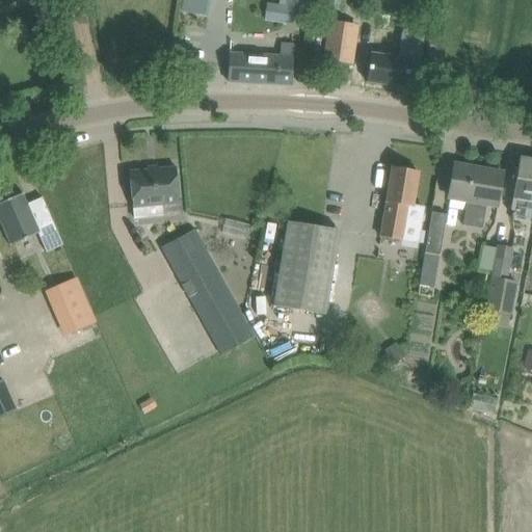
[(185,0),(183,12),(204,17),(206,0),(185,0)]
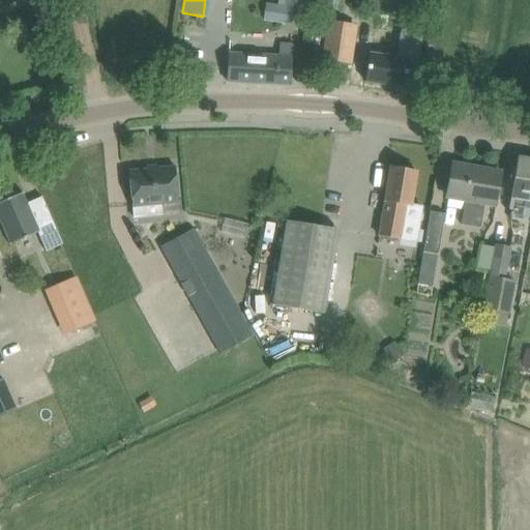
[(286,0),(285,8),(302,11),(303,0),(286,0)]
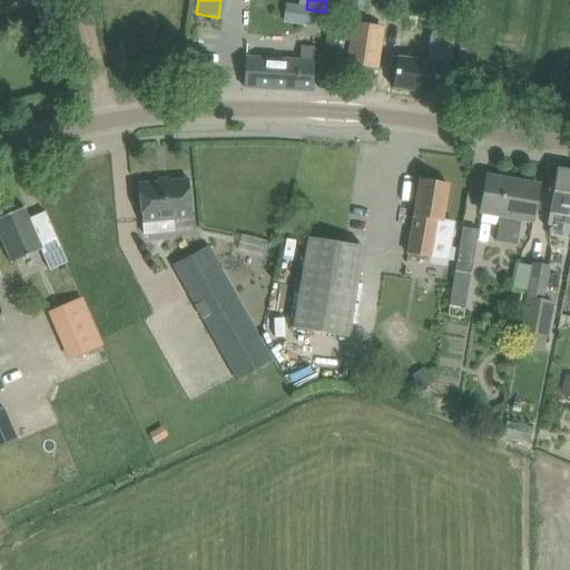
[(337,0),(336,7),(363,11),(364,0),(337,0)]
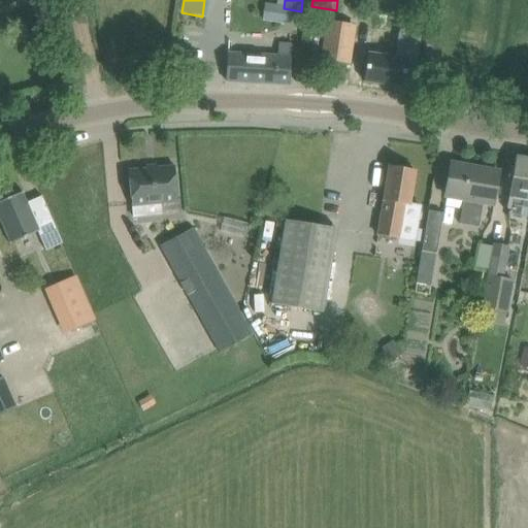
[(353,24),(328,21),(323,60),(348,64),(353,24)]
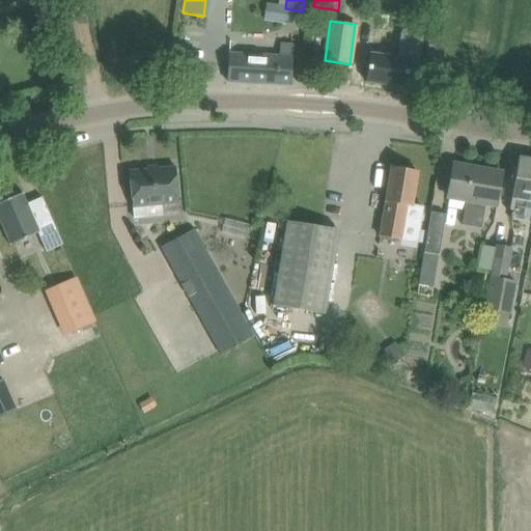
[(367,71),(366,83),(406,88),(408,76),(408,75),(416,77),(423,30),(404,27),(399,58),(370,54),(367,71)]
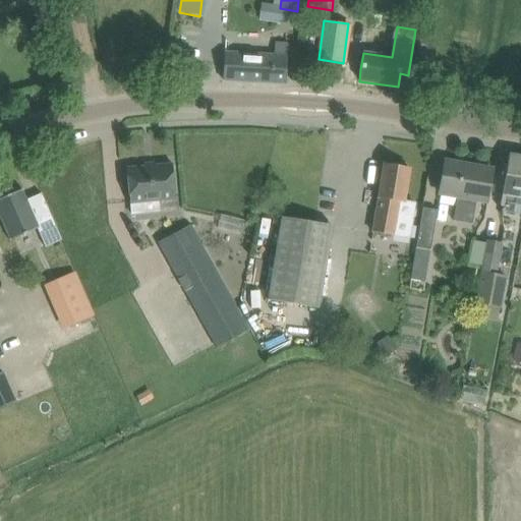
[(225,50),(223,80),(286,83),(288,43),(275,42),(274,53),(225,50)]
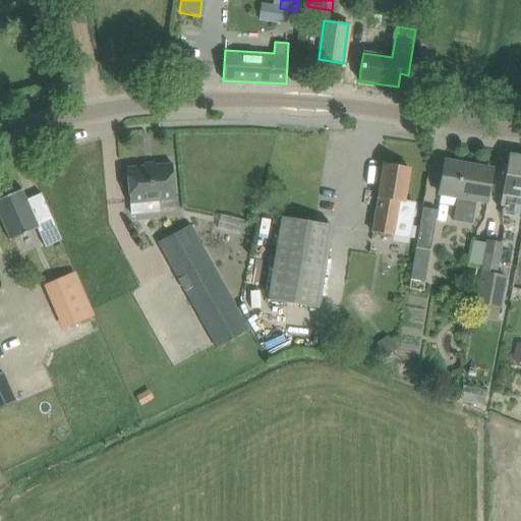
[(515,206),(520,206),(520,158),(511,156),(502,212),(513,214),(515,206)]
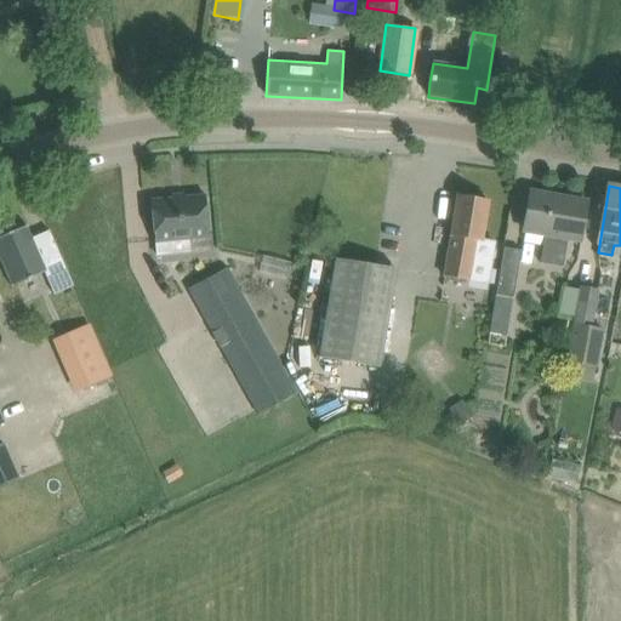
[(580,241),(587,203),(530,193),(523,231),(545,234),(540,263),(563,267),(568,239),(580,241)]
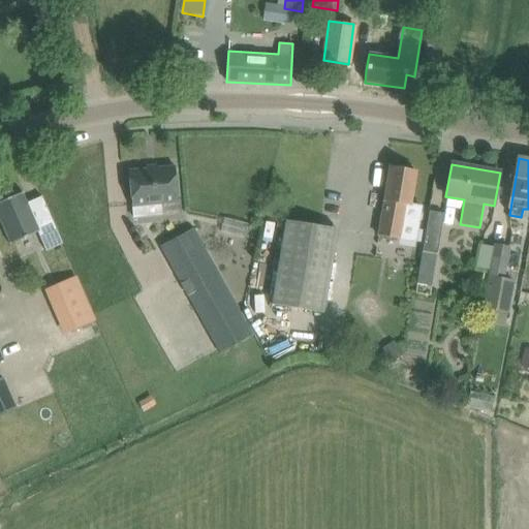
[(178,204),(175,166),(128,170),(131,208),(178,204)]
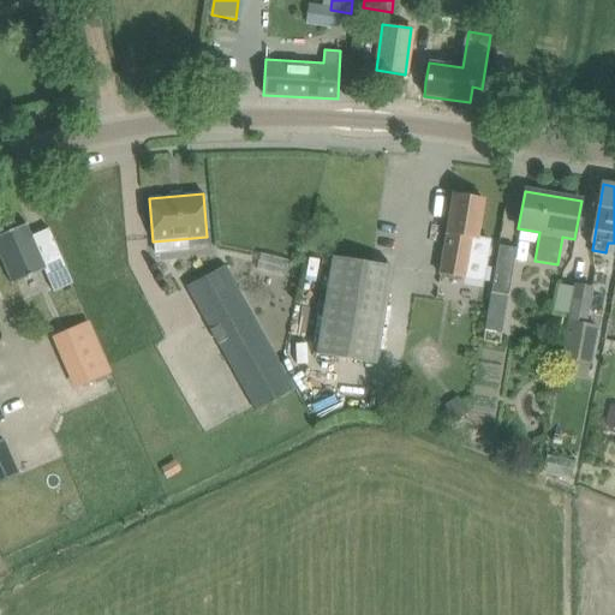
[(477,238),(479,222),(483,199),(479,198),(479,196),(467,193),(467,196),(453,193),(440,274),(484,282),(491,240),(477,238)]
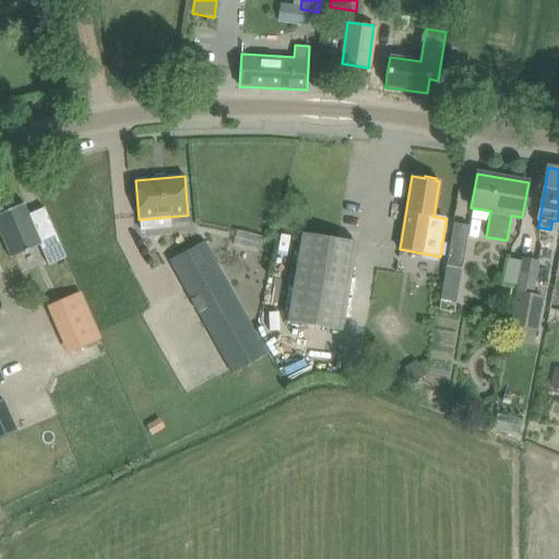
[(27,215),(28,215),(24,205),(24,203),(0,214),(0,233),(11,257),(10,258),(10,259),(39,246),(48,265),(66,258),(44,207),(43,209),(45,214),(30,221),(27,215)]
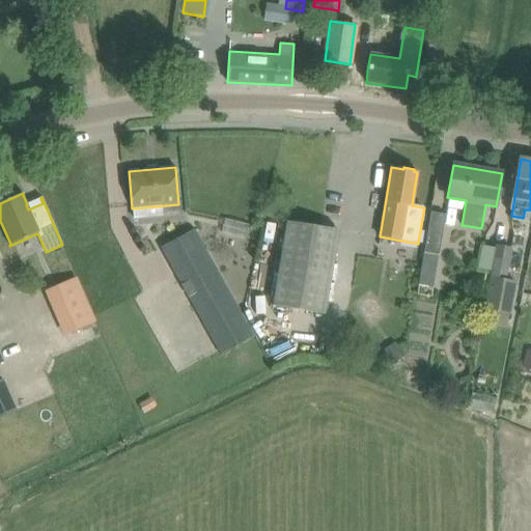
[(430,212),(423,253),(438,255),(445,215),(430,212)]
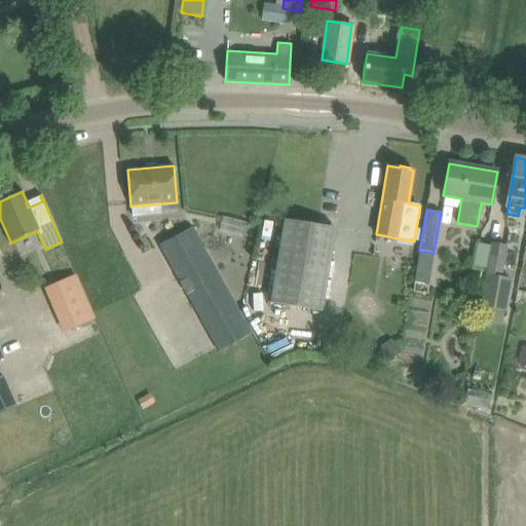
[(335,228),(309,224),(284,220),(270,303),(322,311),(335,228)]
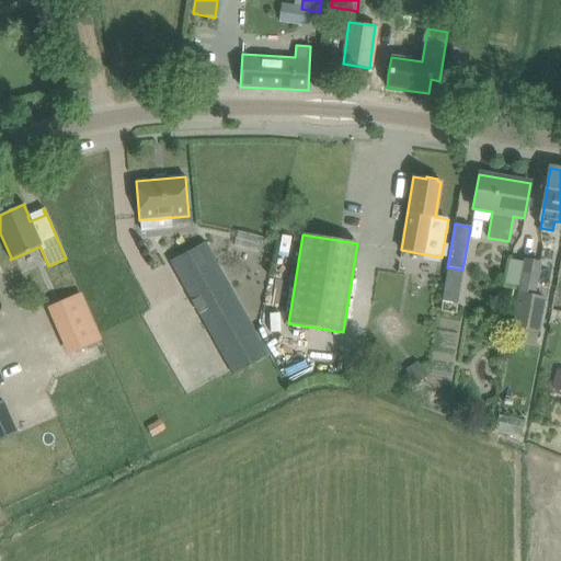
[(205,242),(170,262),(232,370),(266,352),(205,242)]
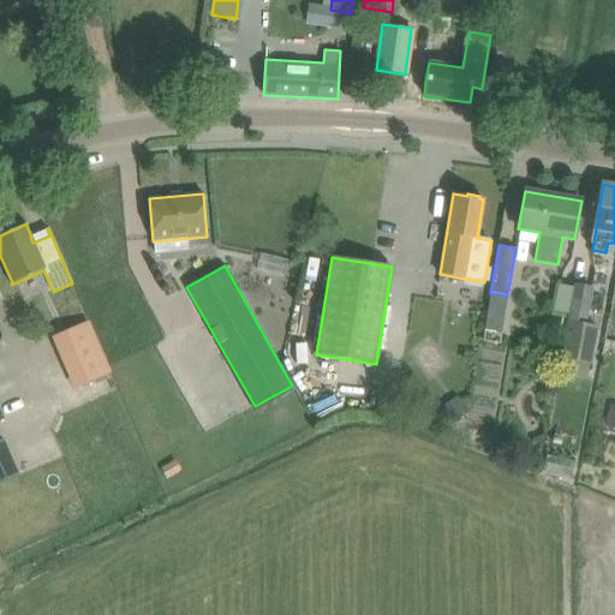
[(575,286),(561,359),(590,363),(598,326),(584,322),(591,290),(575,286)]
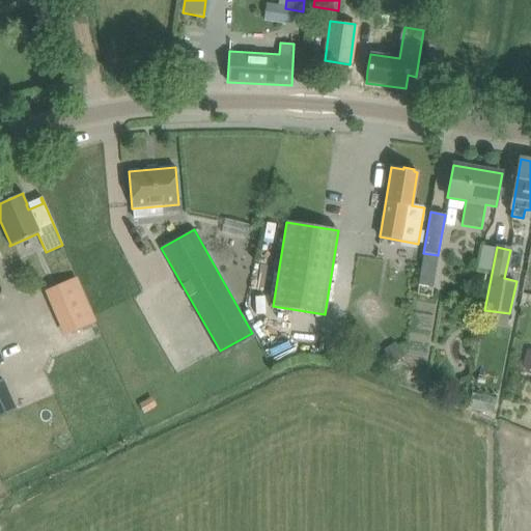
[(52,289),(71,332),(95,322),(76,278),(52,289)]
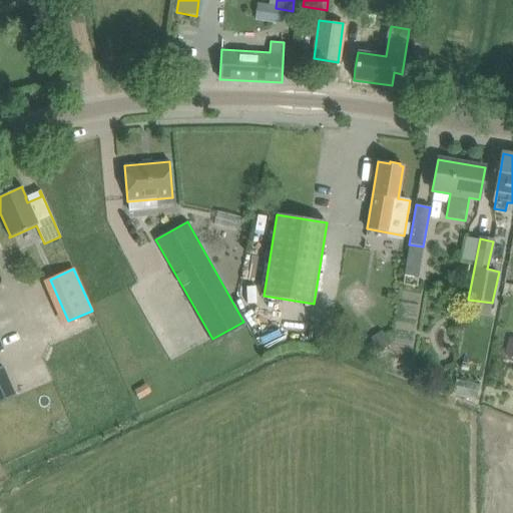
[(465,324),(480,326),(482,314),(467,311),(465,324)]
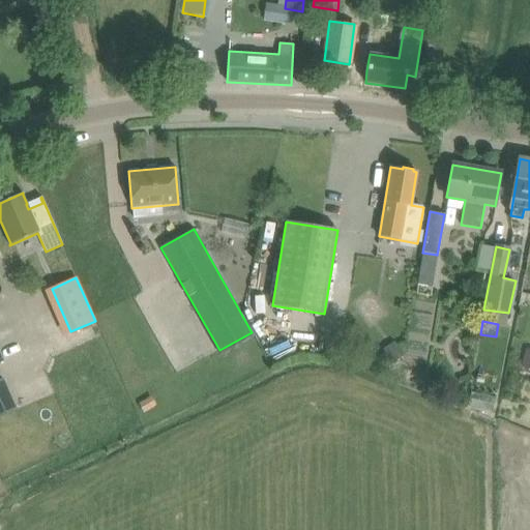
[(384,349),(387,352),(394,362),(404,355),(393,342),(384,349)]
